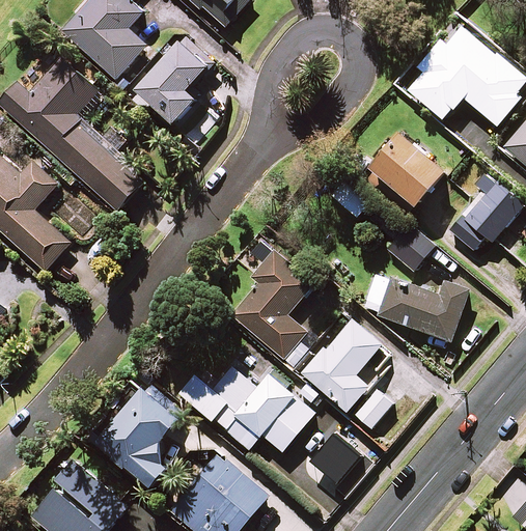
[(141,14),(127,0),(89,0),(61,30),(115,79),(146,46),(128,29),(141,14)]
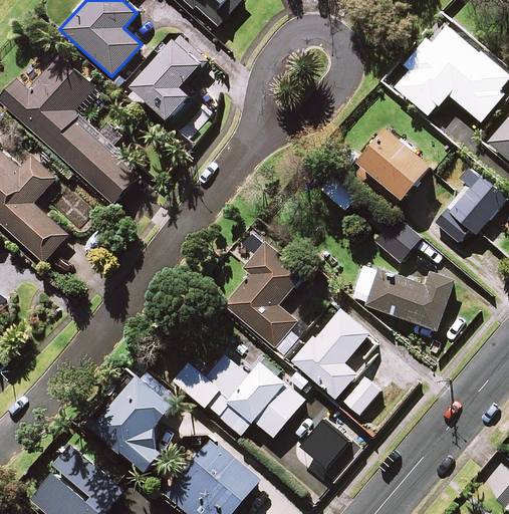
[(183,0),(192,8),(195,6),(216,25),(238,0),(183,0)]
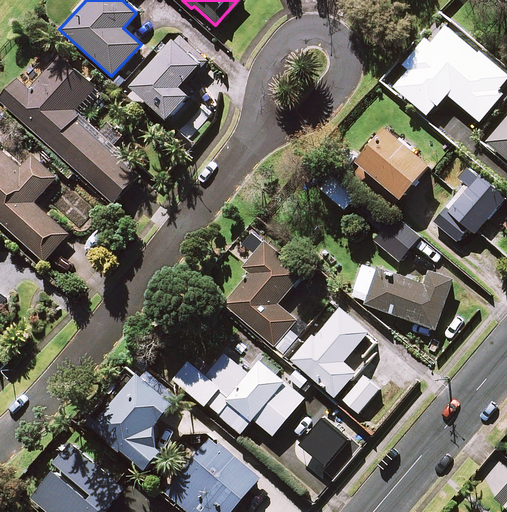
[(506,89),(506,74),(445,24),(429,43),(423,38),(401,65),(407,70),(393,88),(427,116),(445,94),(480,122),(506,89)]
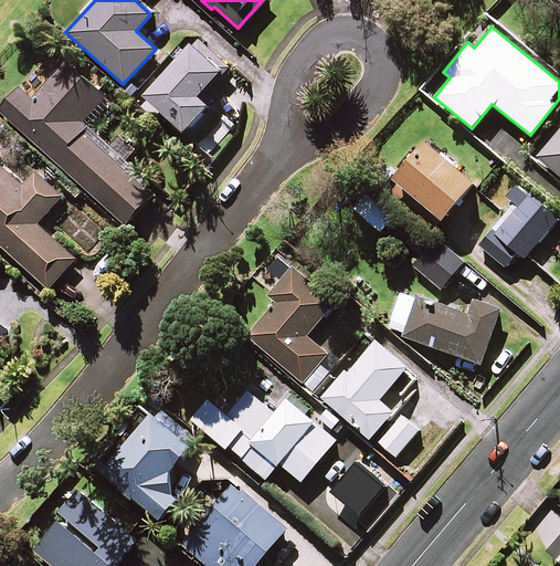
[(225,71),(196,43),(148,95),(187,132),(210,106),(201,97),(225,71)]
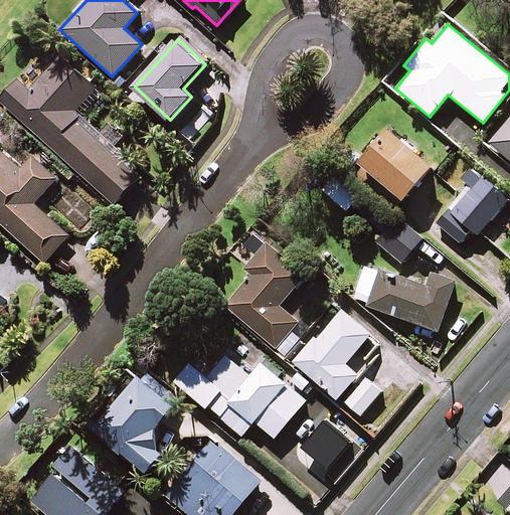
[(93,87),(59,55),(27,91),(15,79),(0,97),(0,103),(113,205),(139,175),(69,112),(93,87)]
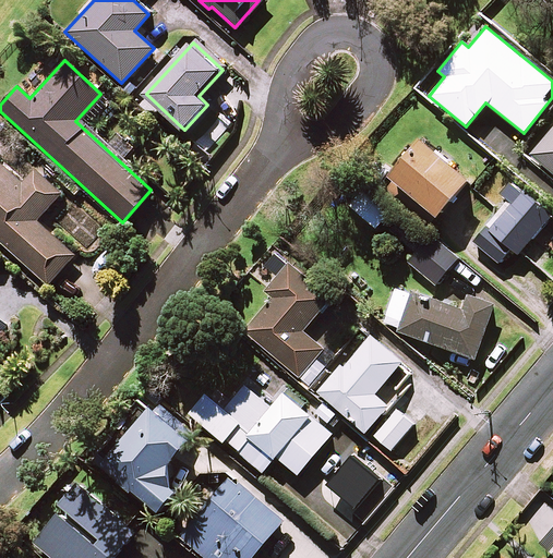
[(552,124),(527,156),(552,177),(552,124)]
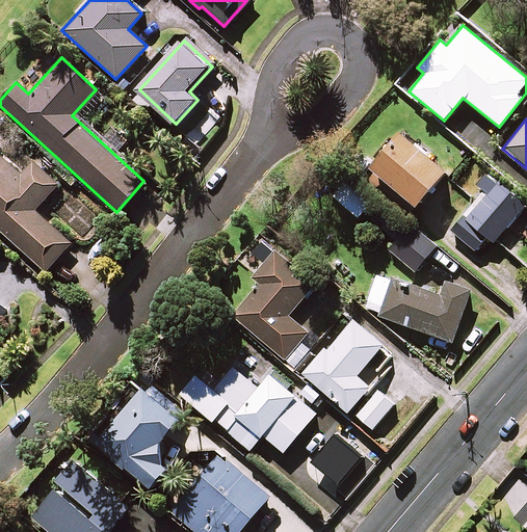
[(447,173),(401,134),(373,168),(418,207),(447,173)]
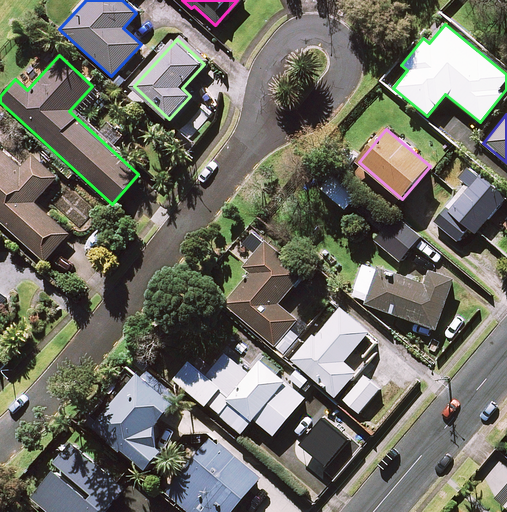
[(20,167),(0,149),(0,222),(43,261),(68,234),(33,202),(56,177),(31,155),(20,167)]
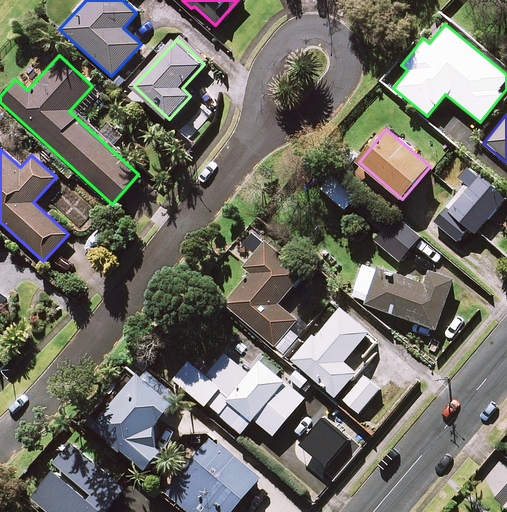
[(504,196),(466,166),(457,178),(465,185),(434,223),(456,241),(467,227),(474,233),(504,196)]
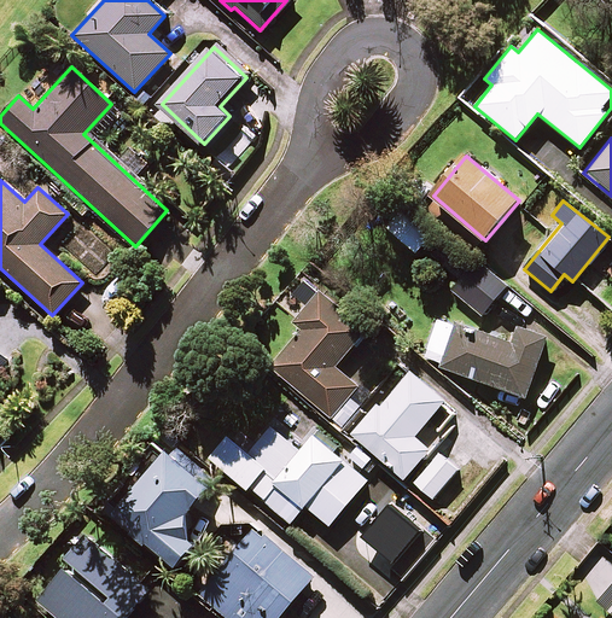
[(506,285),(474,258),(448,290),(479,316),(506,285)]
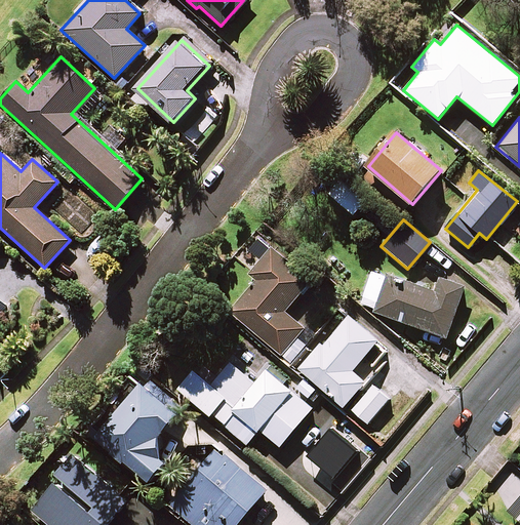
[(230,311),(290,361),(304,345),(293,336),(302,327),(284,312),(311,278),(271,246),(249,273),(255,279),(230,311)]
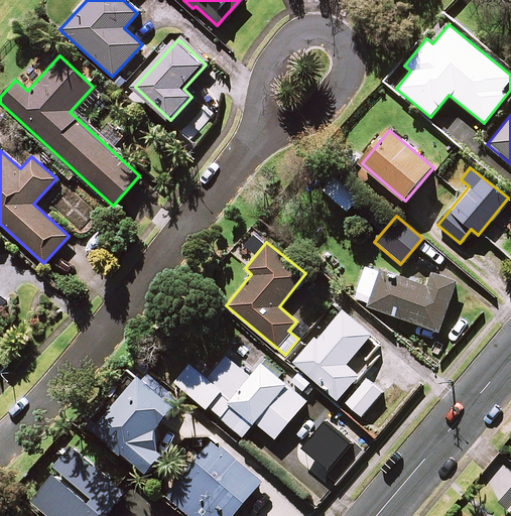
[(427,287),(365,265),(355,292),(369,297),(366,305),(436,332),(456,281),(432,273),(427,287)]
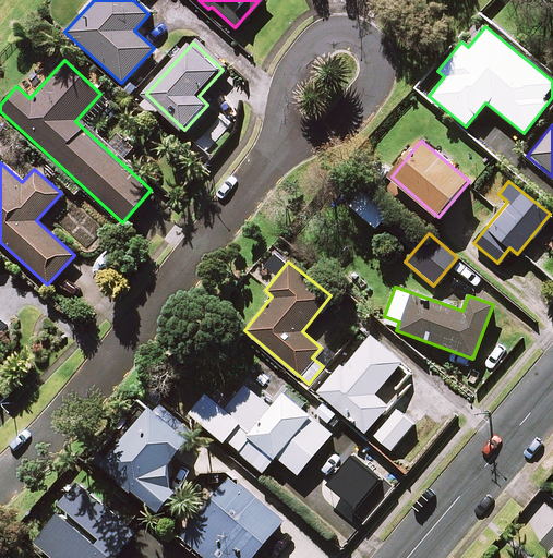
[(400,362),(370,335),(346,363),(343,360),(315,390),(363,433),(387,407),(372,393),(400,362)]
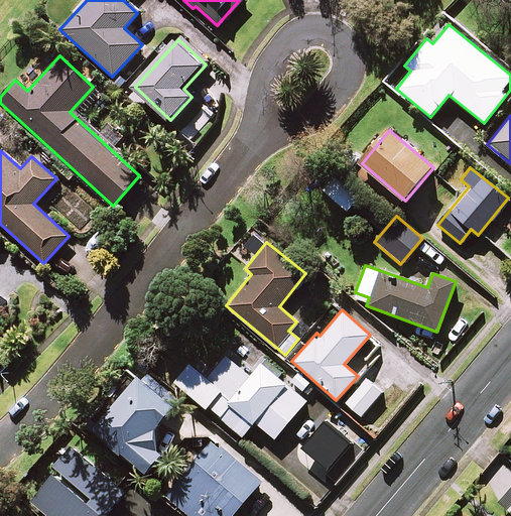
[(251,375),(226,355),(204,381),(221,395),(210,410),(241,436),(254,421),(274,438),(305,400),(261,363),(251,375)]
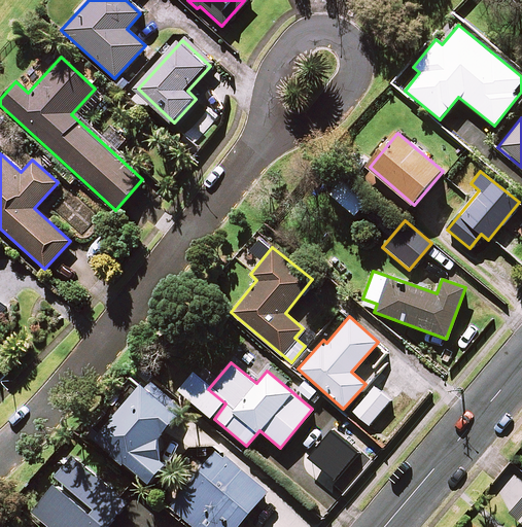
[(213,398),(186,373),(169,390),(187,408),(189,406),(199,414),(213,398)]
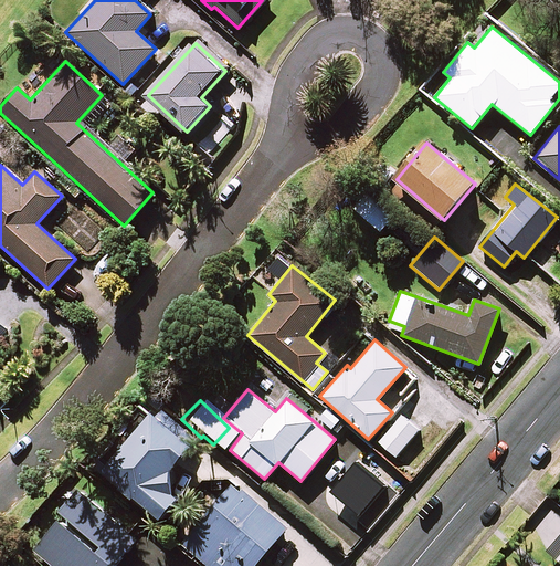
[(136,495),(165,521),(187,496),(171,483),(202,449),(158,409),(106,469),(123,483),(119,486),(134,499),(136,495)]
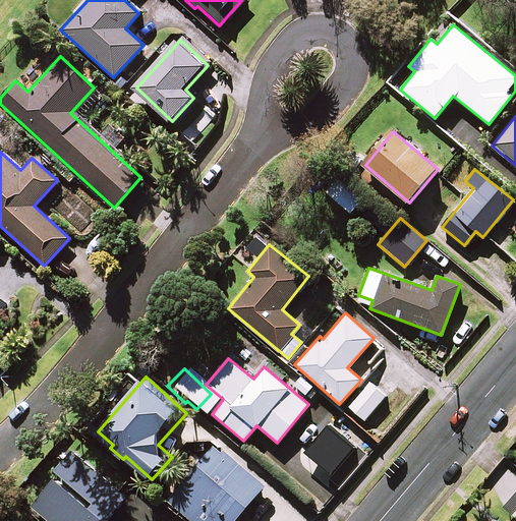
[(383,396),(365,382),(345,404),(362,419),(383,396)]
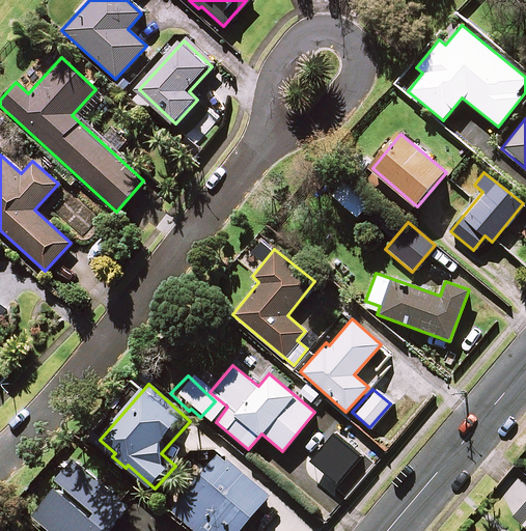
[(238,530),(269,495),(218,452),(169,510),(193,530),(238,530)]
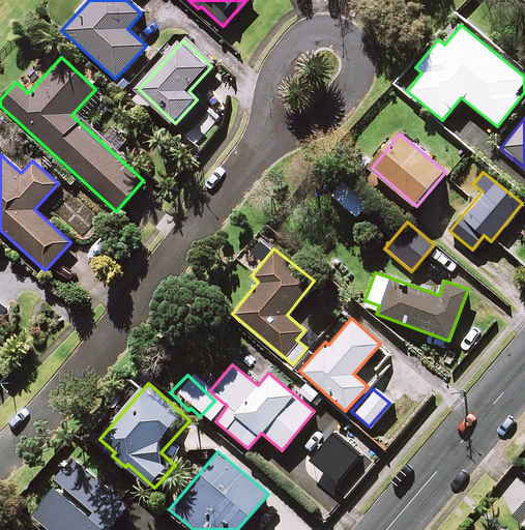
[(107,529),(127,506),(73,459),(56,478),(59,481),(31,513),(50,529),(107,529)]
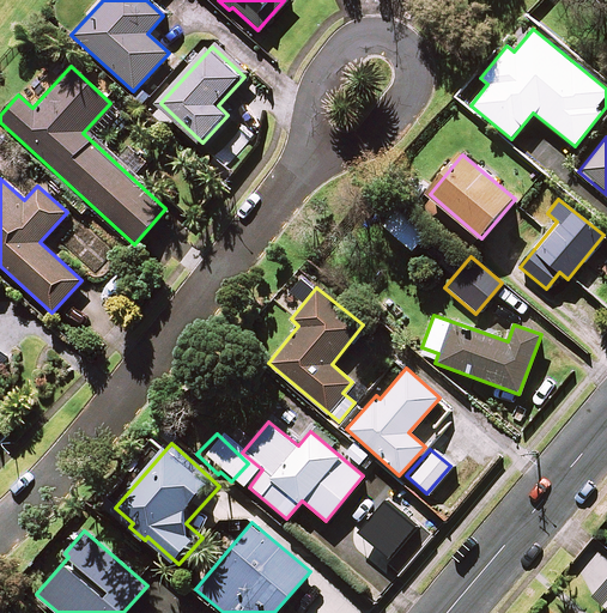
[(606,612),(606,577),(592,596),(606,610),(606,612)]
